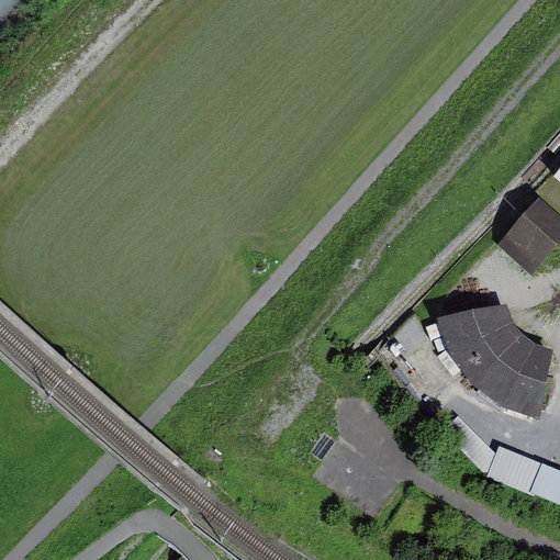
[(559,234),(559,222),(535,200),(499,243),(529,269),(537,261),(559,234)]
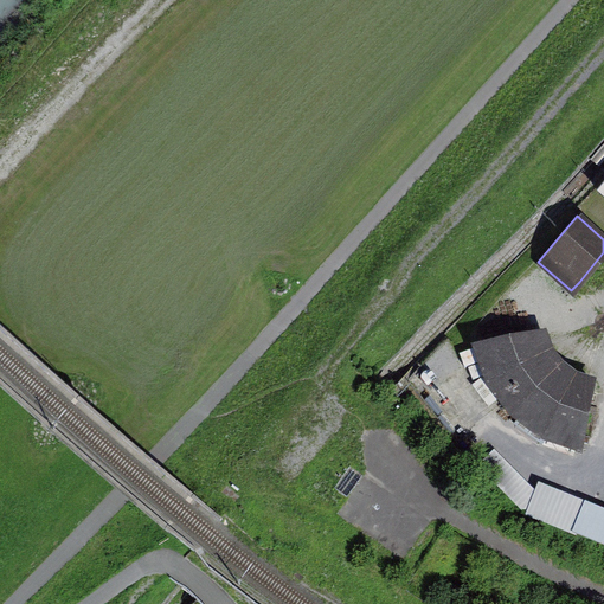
[(550,341),(547,332),(471,341),(482,380),(501,409),(527,431),(554,450),(579,453),(595,377),(585,374),(574,371),(572,370),(561,361),(558,358),(552,347),(550,341)]
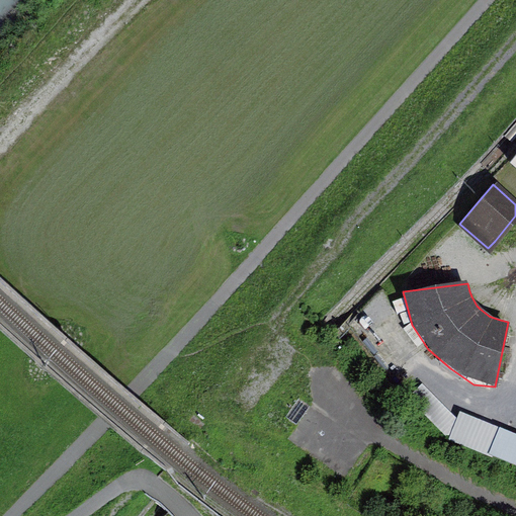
[(449,439),(457,417),(423,383),(409,397),(449,439)]
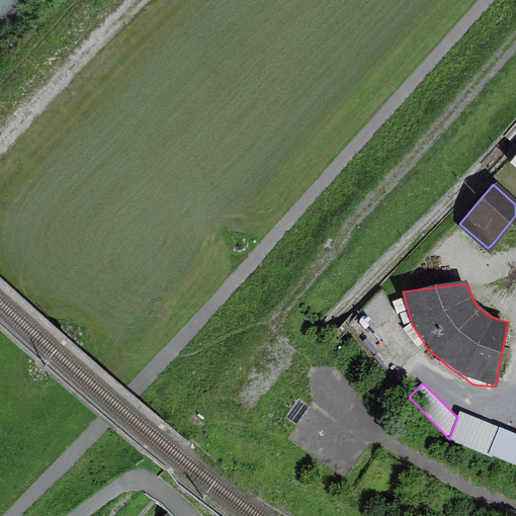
[(457,417),(449,439),(489,453),(499,427),(459,412),(457,417)]
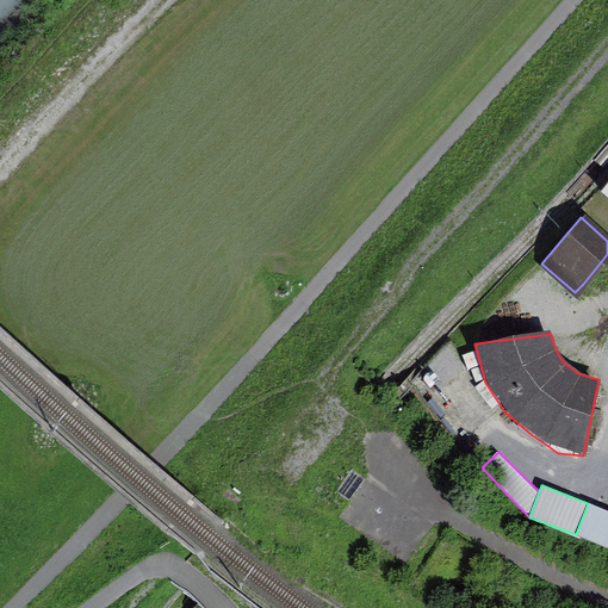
[(607,510),(588,503),(576,534),(607,547),(607,510)]
